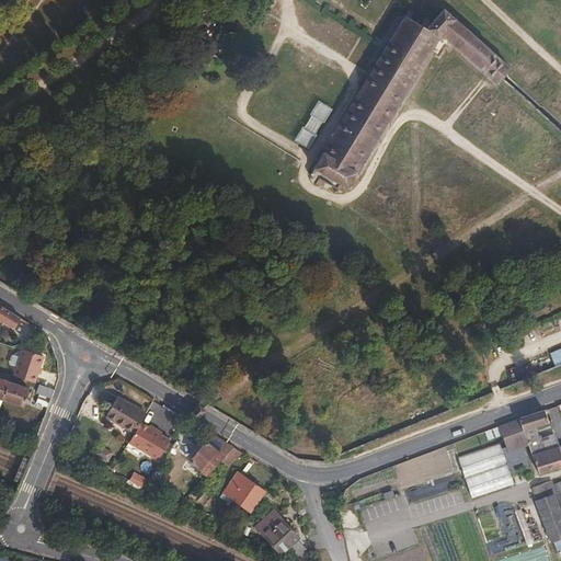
[(322,156),(308,180),(308,181),(310,183),(317,187),(321,181),(338,191),(336,193),(339,194),(343,186),(348,190),(352,191),(353,187),(351,186),(356,176),(358,178),(361,175),(358,174),(364,164),(366,165),(367,163),(365,162),(370,153),(373,155),(375,152),(371,151),(377,142),(379,144),(381,140),(379,139),(387,125),(390,127),(391,124),(389,123),(398,109),(400,110),(401,107),(399,106),(403,98),(407,99),(408,96),(405,94),(412,83),(415,84),(416,82),(414,80),(421,68),(424,70),(425,68),(423,66),(430,54),(433,56),(434,54),(431,52),(437,41),(443,43),(446,38),(483,72),(499,86),(504,80),(504,79),(505,78),(512,70),(496,56),(445,10),(426,29),(410,19),(413,13),(409,11),(405,15),(403,14),(400,19),(404,21),(322,156)]
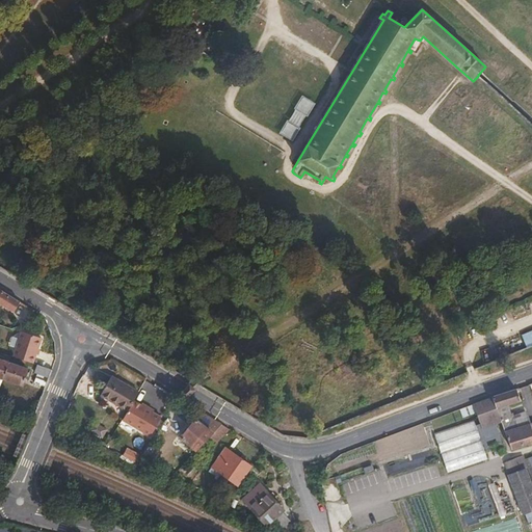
[(0,303),(14,313),(21,301),(0,288),(0,303)]
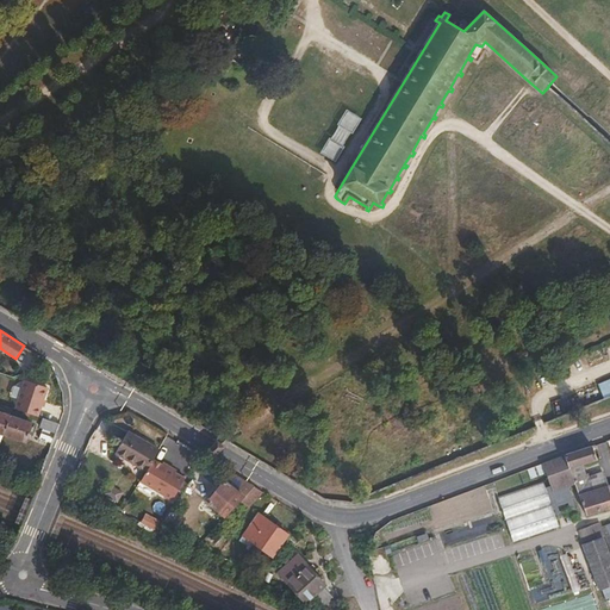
[(24,380),(14,409),(39,417),(49,387),(24,380)]
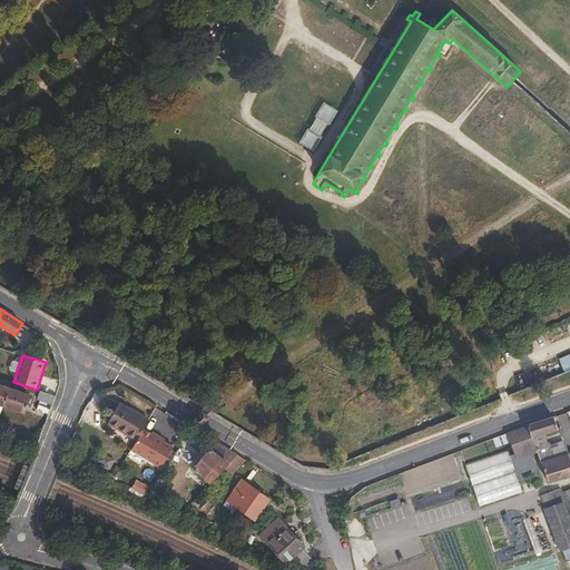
[(0,405),(3,406),(10,389),(0,384),(0,405)]
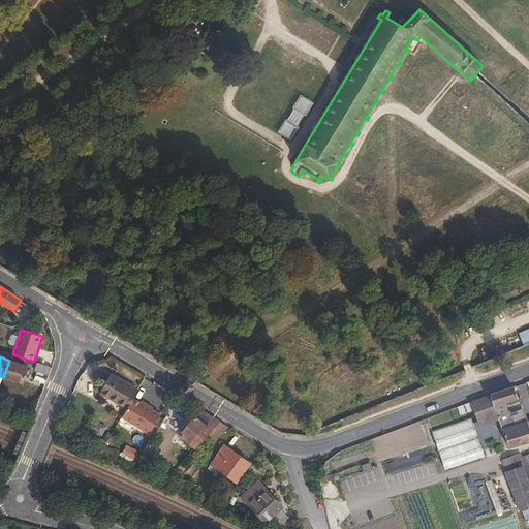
[(9,361),(3,377),(23,383),(29,367),(9,361)]
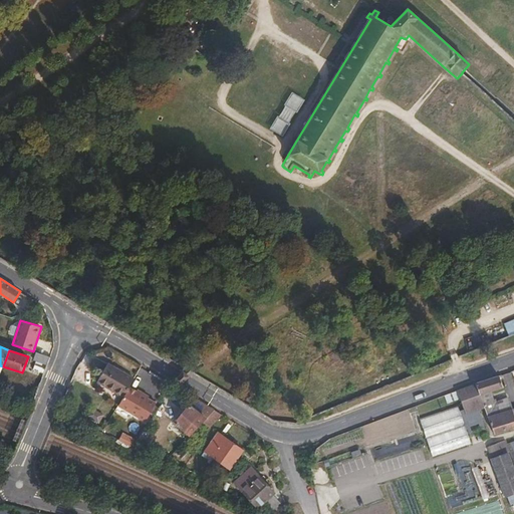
[(36,361),(48,365),(51,357),(36,352),(34,360),(36,361)]
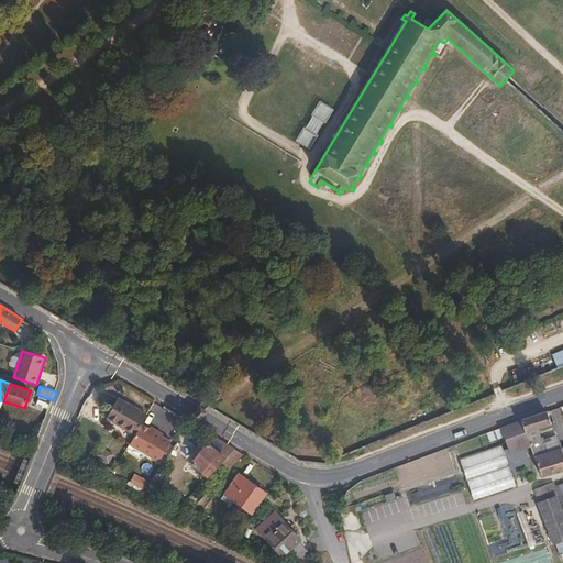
[(48,410),(53,400),(40,396),(36,406),(48,410)]
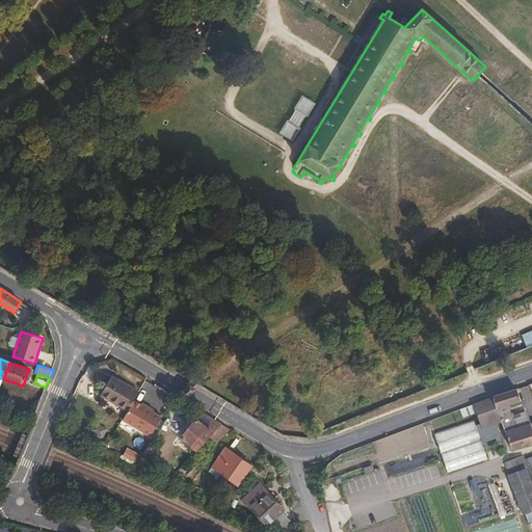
[(100,396),(128,411),(134,400),(139,392),(112,376),(100,396)]
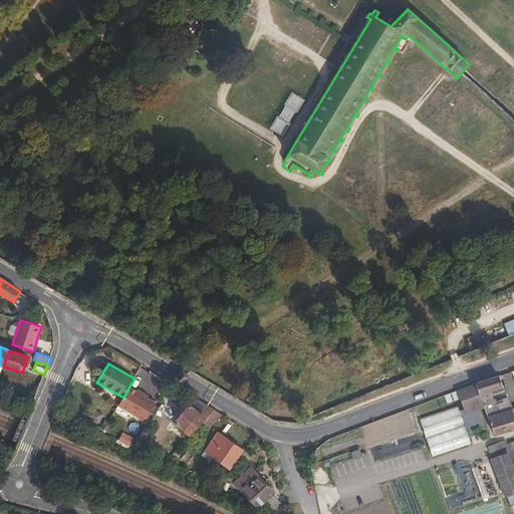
[(174,386),(180,392),(188,382),(196,372),(189,367),(180,378),(174,386)]
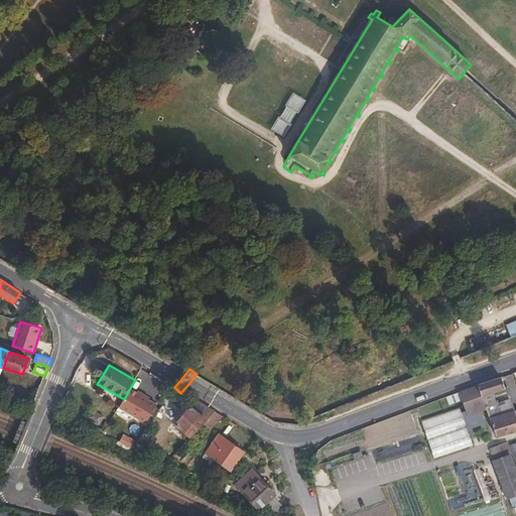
[(459,392),(462,400),(468,415),(486,409),(496,435),(515,428),(515,410),(514,411),(501,415),(498,403),(497,401),(495,402),(492,392),(505,388),(501,377),(459,392)]
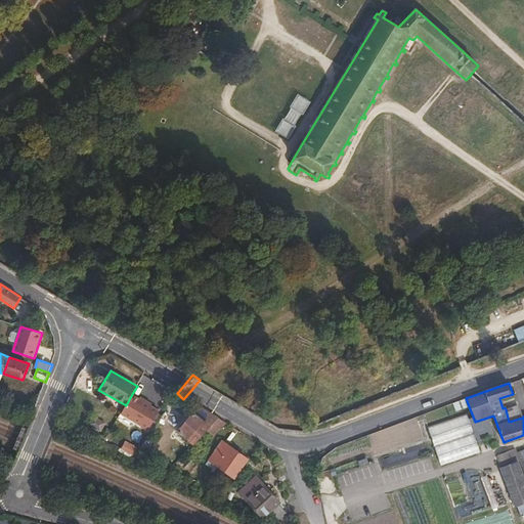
[(121,413),(148,430),(159,410),(132,394),(126,405),(121,413)]
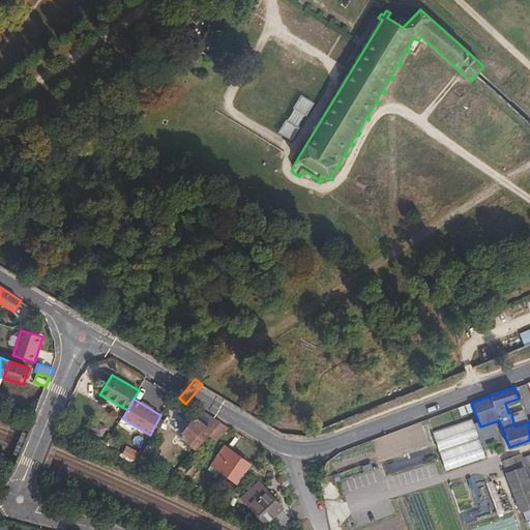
[(471,403),(458,408),(462,416),(474,411),(471,403)]
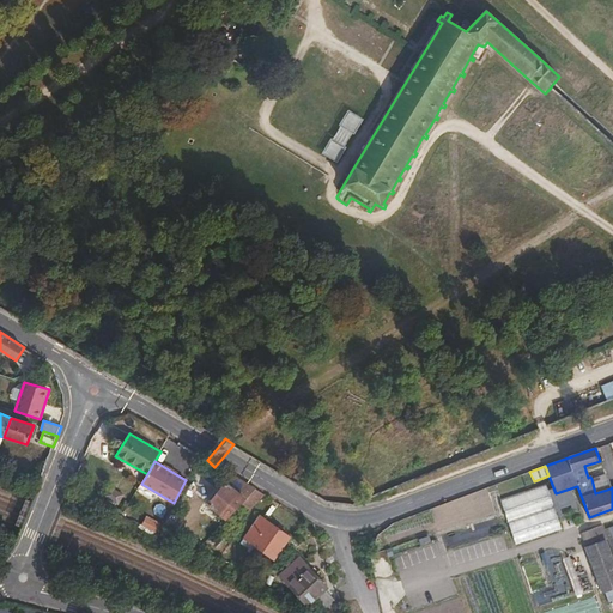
[(595,493),(611,489),(607,473),(592,479),(595,493)]
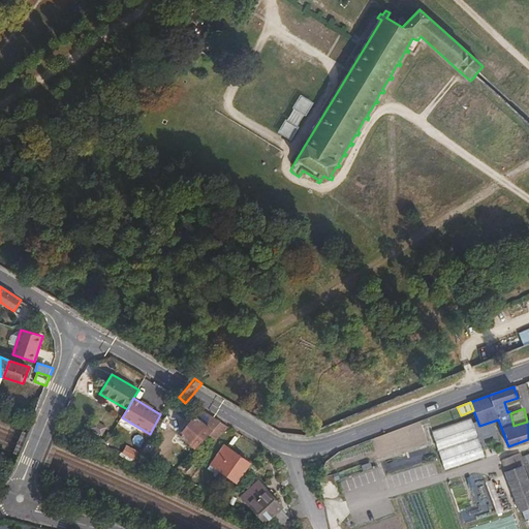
[(195,448),(209,435),(221,422),(200,410),(194,417),(180,436),(195,448)]
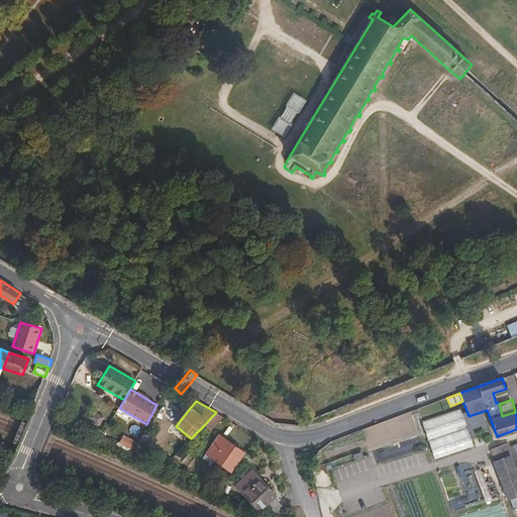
[(460,408),(422,421),(435,459),(474,446),(460,408)]
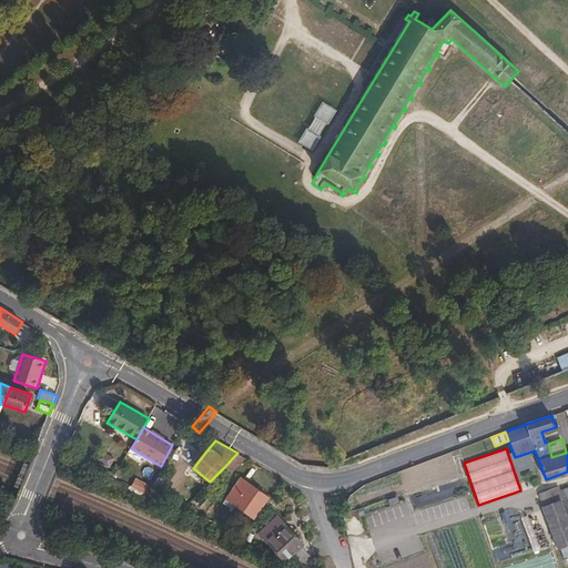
[(232,473),(245,458),(237,453),(224,467),(232,473)]
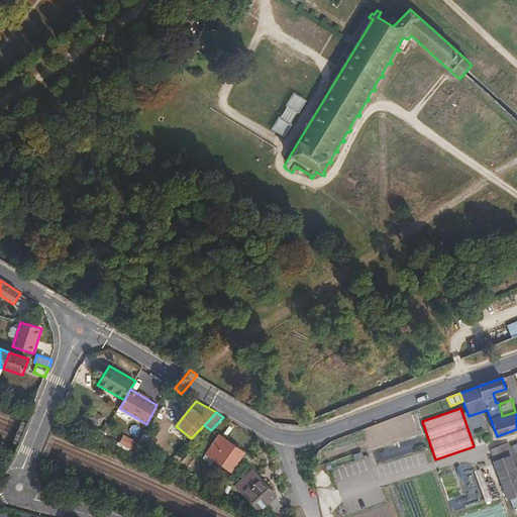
[(484,431),(479,433),(482,443),(487,442),(484,431)]
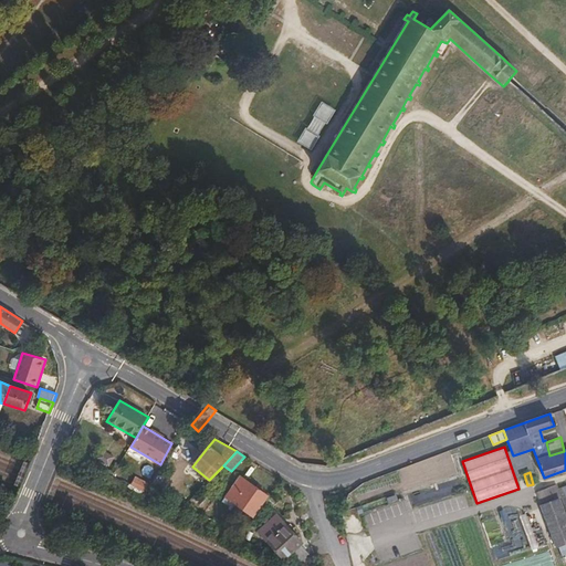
[(241,475),(226,498),(252,517),(269,495),(241,475)]
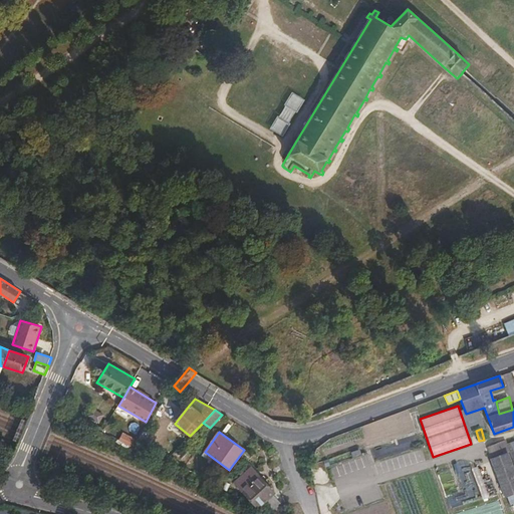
[(505,498),(506,497),(513,494),(513,468),(508,452),(509,452),(505,441),(488,447),(492,458),(491,459),(505,498)]
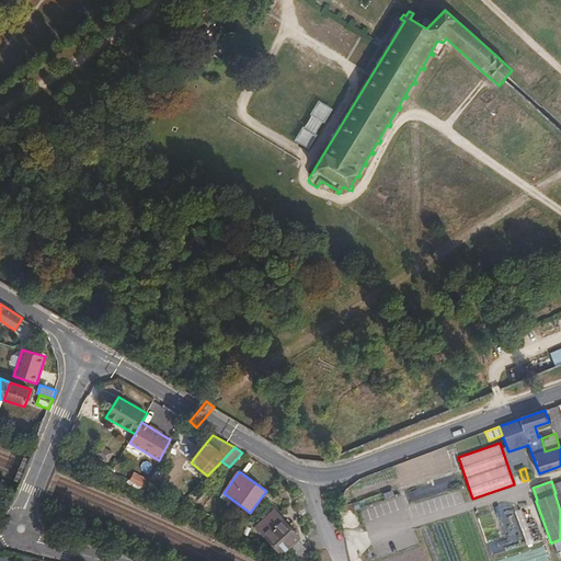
[(274,510),(255,526),(282,554),(286,551),(294,560),(295,560),(299,558),(307,550),(298,540),(300,538),(274,510)]
